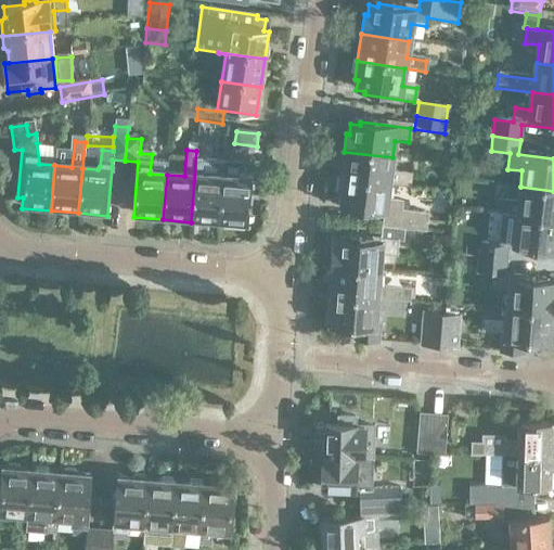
[(196,151),(191,222),(219,225),(222,179),(206,178),(207,153),(196,151)]
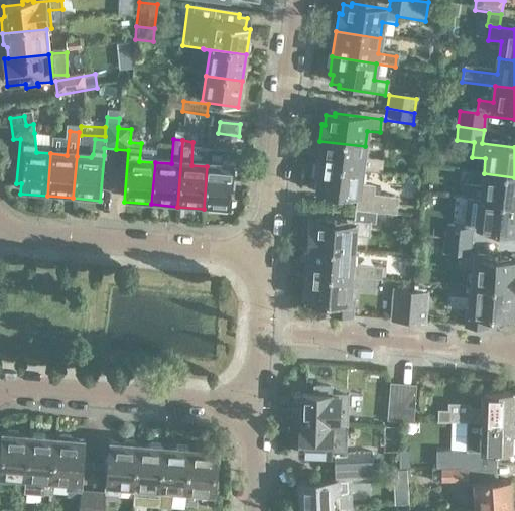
[(319,141),(315,167),(361,172),(381,174),(382,164),(363,162),(365,146),(319,141)]
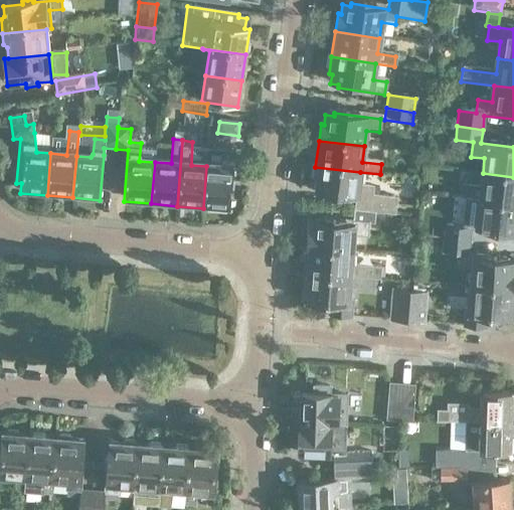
[(206,166),(203,208),(230,210),(233,162),(235,148),(224,147),(222,161),(221,167),(206,166)]
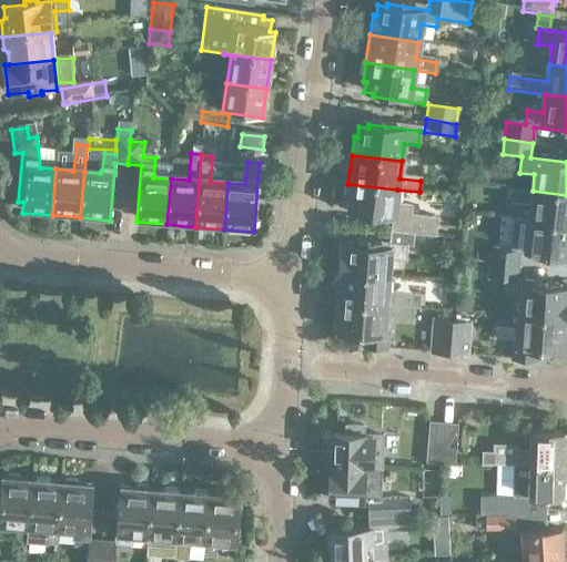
[(397,190),(347,184),(345,202),(348,202),(347,213),(357,214),(357,217),(393,222),(392,234),(426,237),(436,238),(438,220),(427,218),(417,216),(418,210),(396,207),(397,190)]
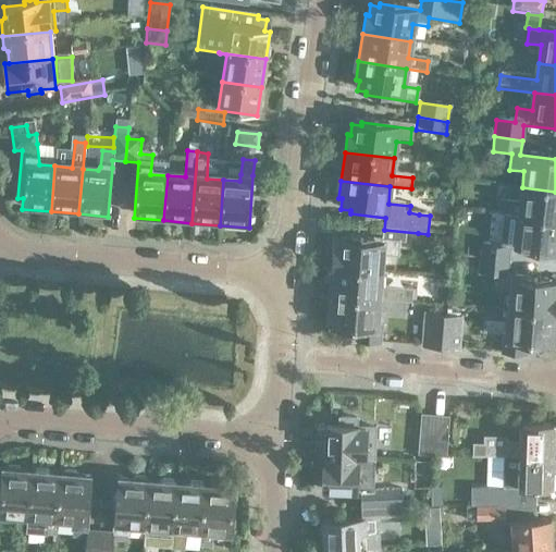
[(498,216),(518,218),(555,222),(555,192),(522,187),(520,205),(499,203),(498,216)]
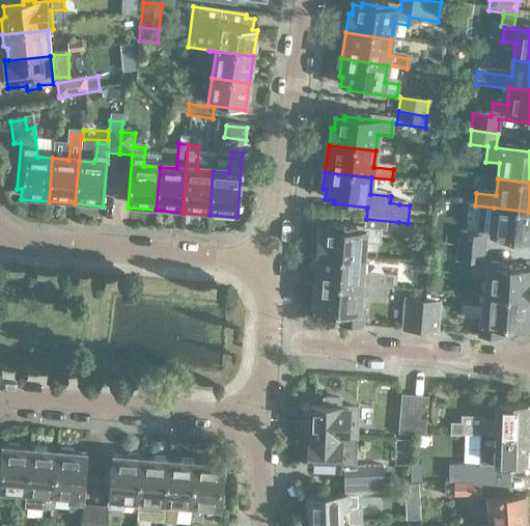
[(459,234),(457,248),(483,251),(484,239),(525,243),(525,241),(529,241),(529,212),(494,208),(492,224),(478,222),(476,237),(459,234)]
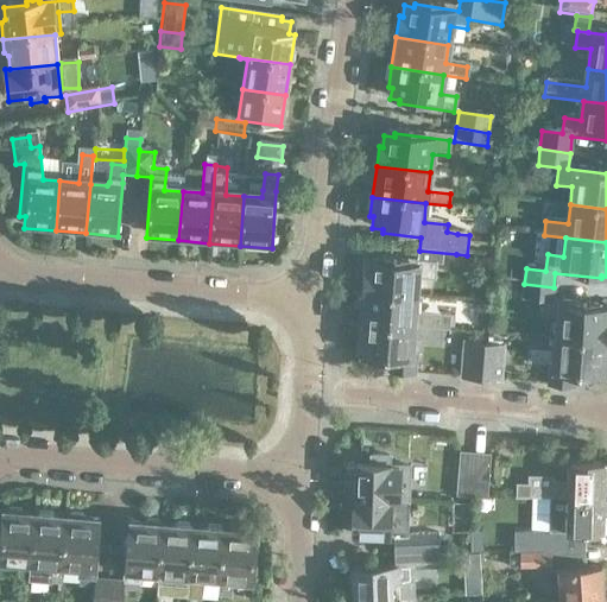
[(455,268),(456,254),(419,251),(417,265),(366,260),(362,296),(416,299),(417,282),(434,283),(434,279),(448,279),(449,267),(455,268)]
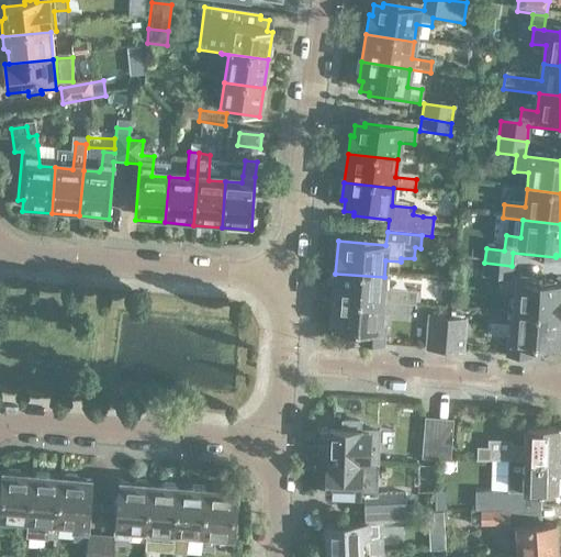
[(512,266),(484,263),(482,278),(502,280),(501,294),(516,297),(514,314),(560,319),(560,299),(560,288),(560,287),(551,286),(551,285),(509,280),(512,266)]
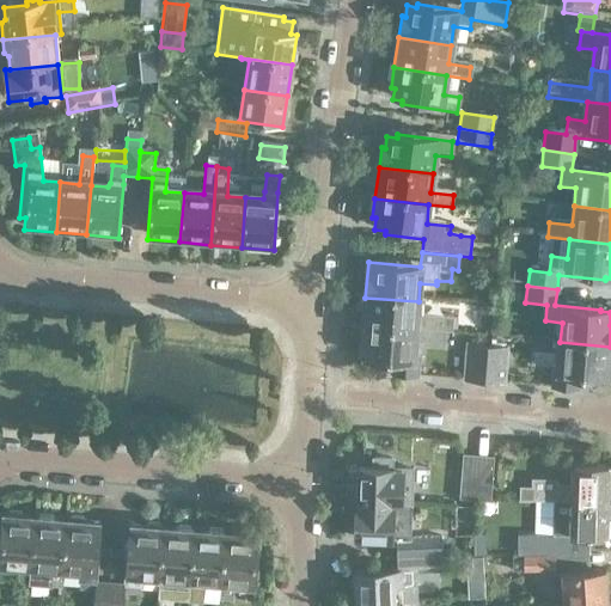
[(365,298),(362,329),(439,335),(439,332),(451,334),(452,319),(417,316),(419,301),(365,298)]
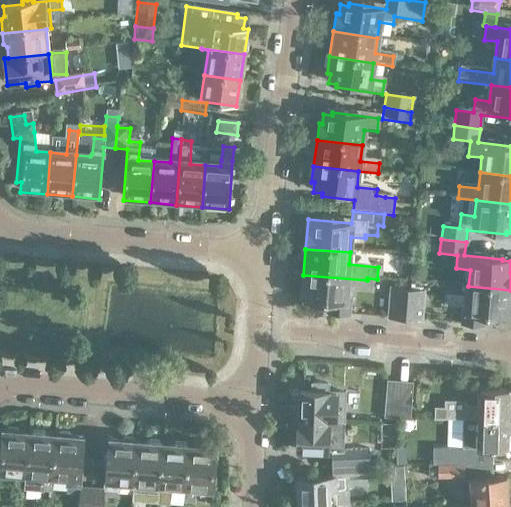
[(367,280),(303,275),(300,301),(328,303),(327,315),(348,317),(350,303),(346,303),(347,288),(366,289),(367,280)]
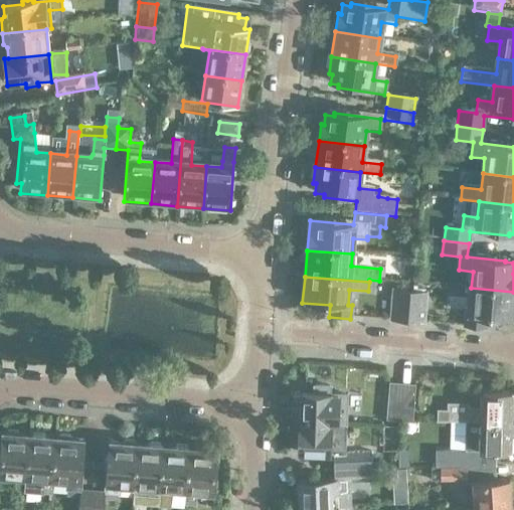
[(465,315),(463,327),(485,330),(487,317),(512,320),(513,305),(513,292),(471,288),(471,289),(450,286),(448,297),(470,300),(468,315),(465,315)]
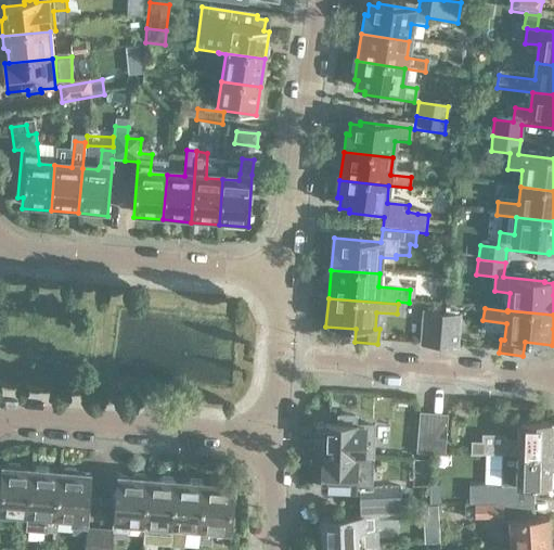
[(423,314),(421,346),(438,348),(441,316),(423,314)]
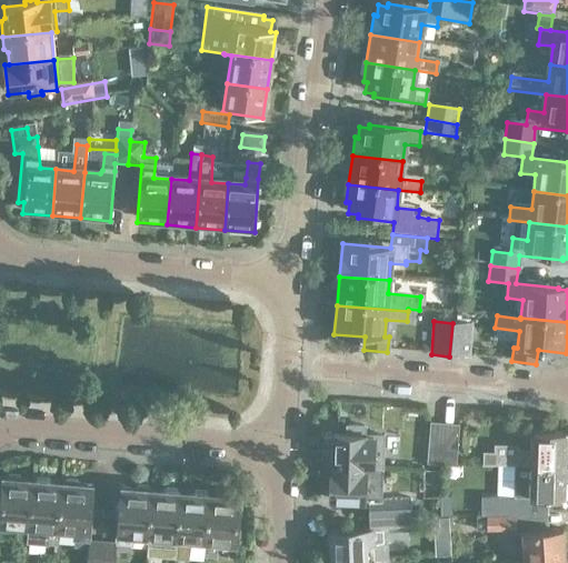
[(452,323),(449,357),(468,358),(471,325),(452,323)]
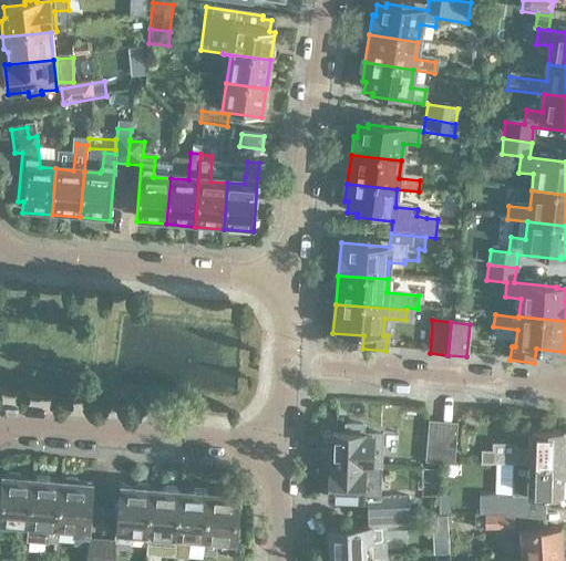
[(443,425),(429,424),(424,465),(439,466),(443,425)]
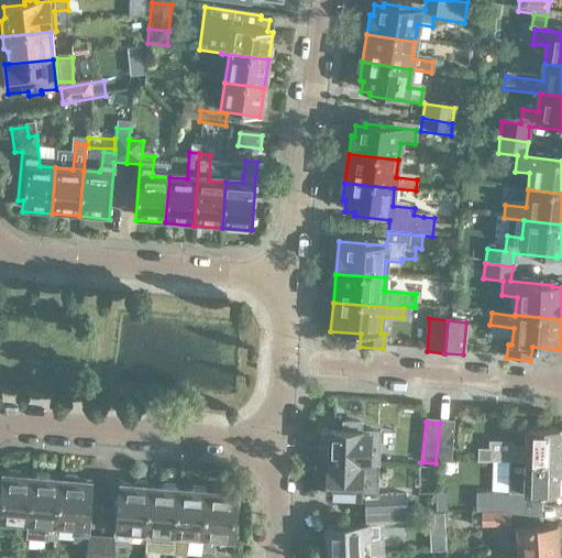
[(453,424),(440,423),(436,463),(450,465),(453,424)]
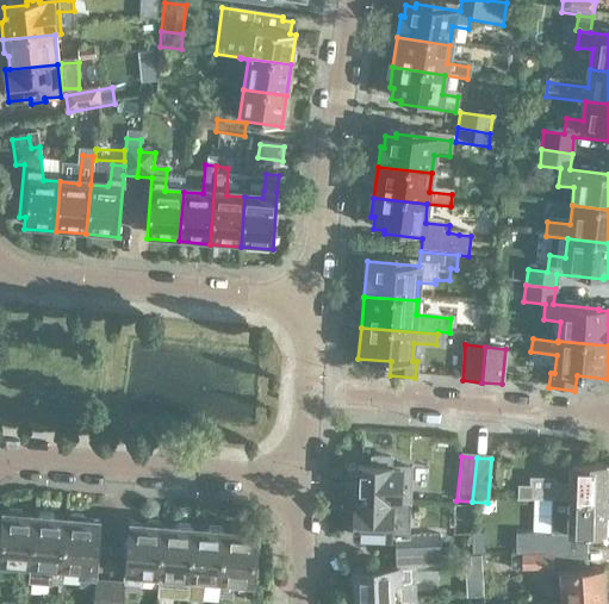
[(516,503),(552,503),(603,504),(604,469),(571,468),(570,485),(553,485),(553,480),(528,480),(528,489),(516,487),(516,503)]
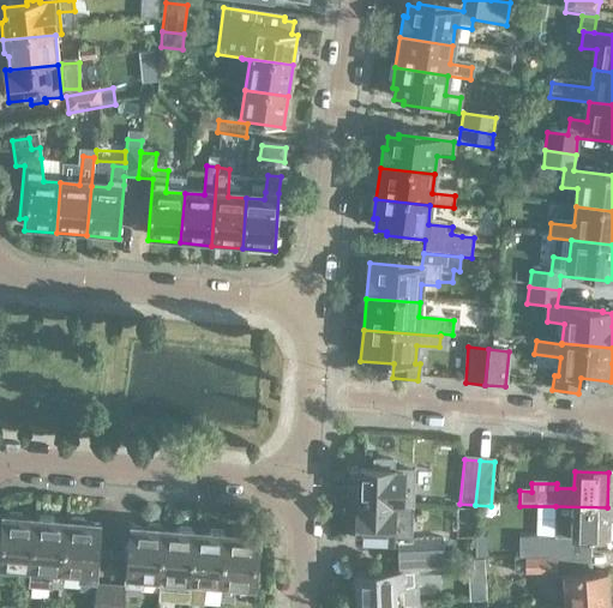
[(358,474),(356,509),(391,510),(394,475),(358,474)]
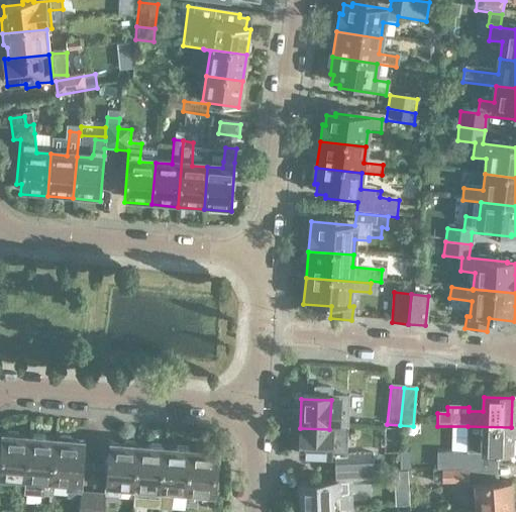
[(451,461),(451,471),(473,471),(473,456),(510,457),(511,427),(468,426),(467,461),(451,461)]
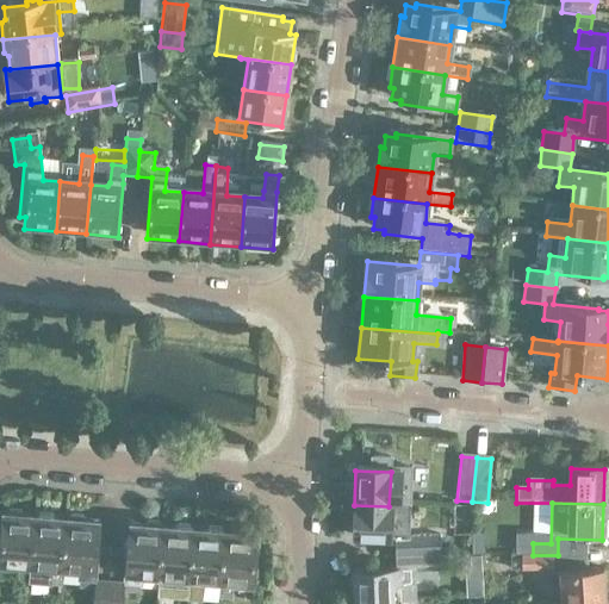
[(389,506),(354,505),(353,541),(404,542),(404,555),(406,555),(442,556),(442,555),(448,555),(449,540),(409,539),(410,508),(389,506)]
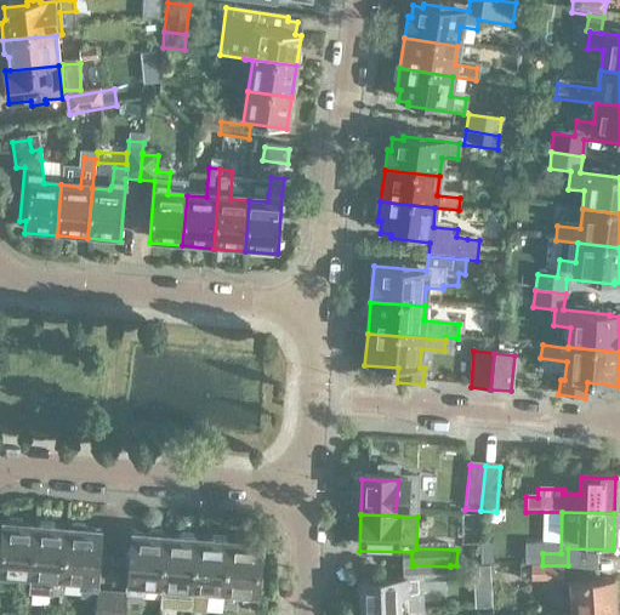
[(29,596),(35,527),(3,524),(0,557),(0,579),(20,581),(18,594),(29,596)]
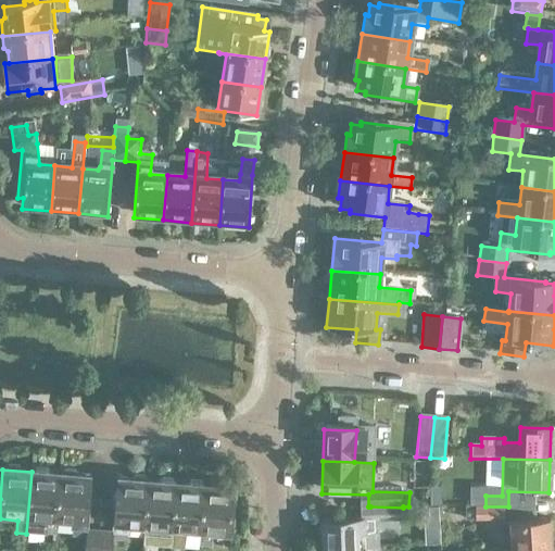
[(59,474),(32,472),(26,533),(43,534),(43,536),(54,536),(59,474)]
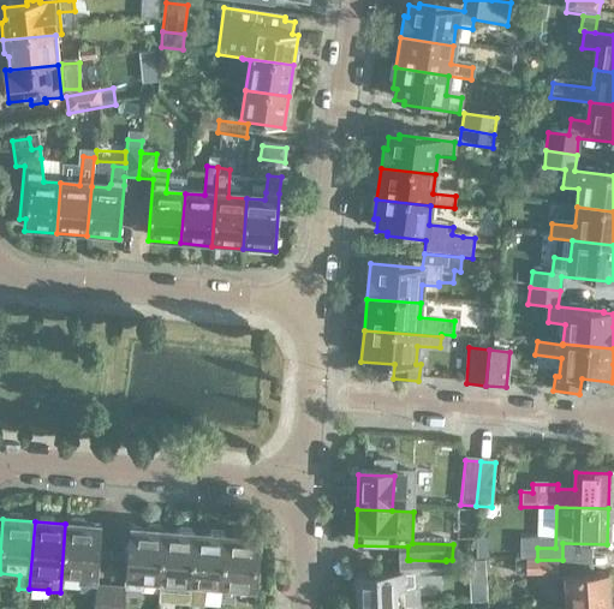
[(65,524),(61,579),(81,580),(79,596),(94,597),(93,608),(107,608),(109,589),(95,587),(99,538),(95,538),(96,526),(65,524)]
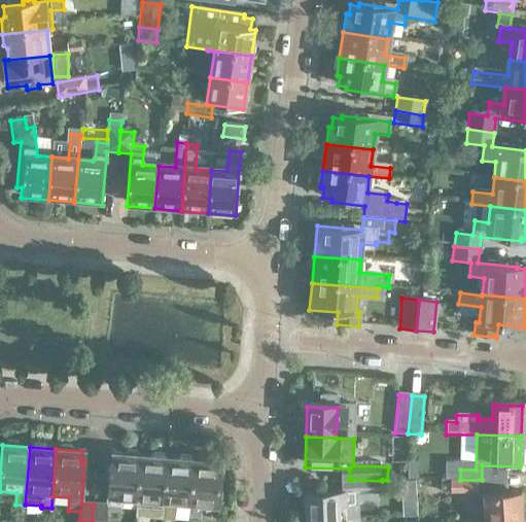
[(94,505),(92,521),(106,521),(107,513),(120,515),(121,501),(136,502),(140,455),(112,453),(111,463),(109,463),(106,506),(94,505)]
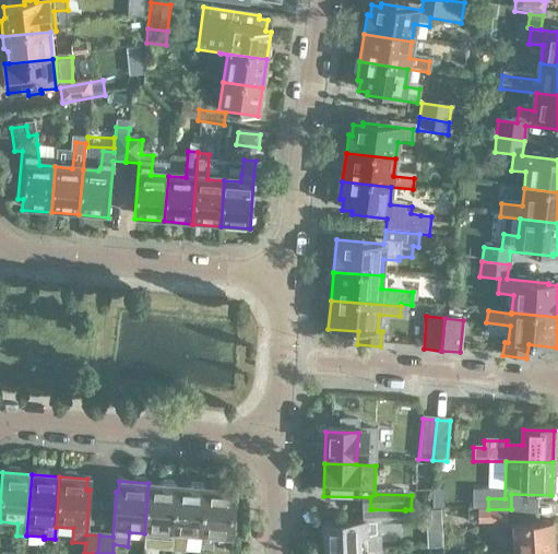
[(149,483),(144,533),(143,546),(155,547),(156,534),(171,535),(176,485),(149,483)]
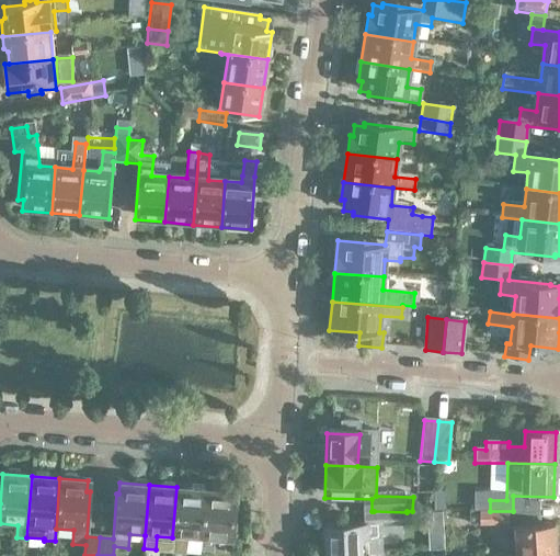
[(176,487),(172,537),(173,537),(172,551),(184,552),(185,539),(202,541),(205,490),(176,487)]
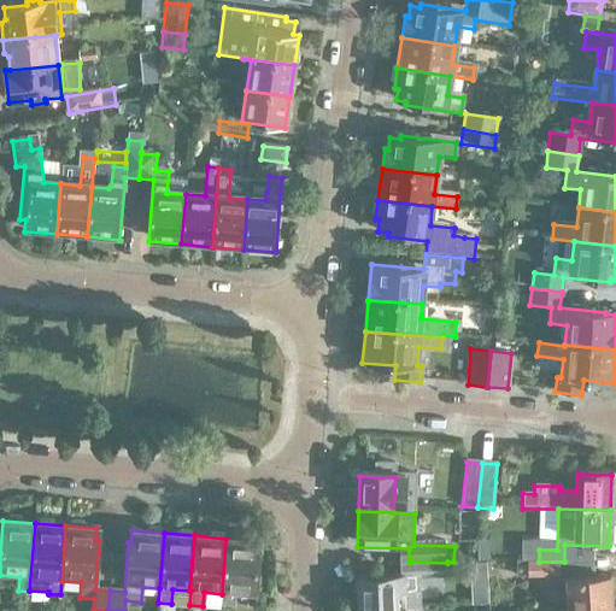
[(226,539),(222,594),(221,607),(234,609),(235,595),(252,597),(257,541),(226,539)]
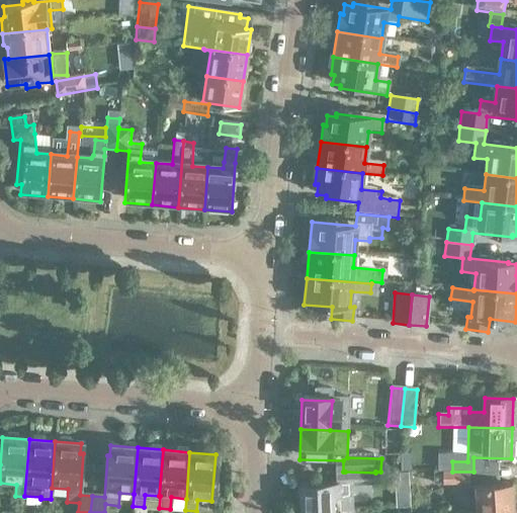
[(300,486),(300,512),(339,512),(339,498),(348,496),(349,486),(375,485),(375,473),(345,472),(343,472),(343,485),(300,486)]
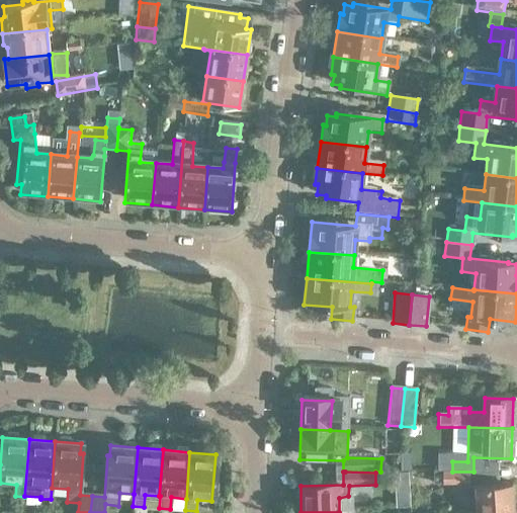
[(474,472),(435,474),(436,487),(474,486),(474,472)]
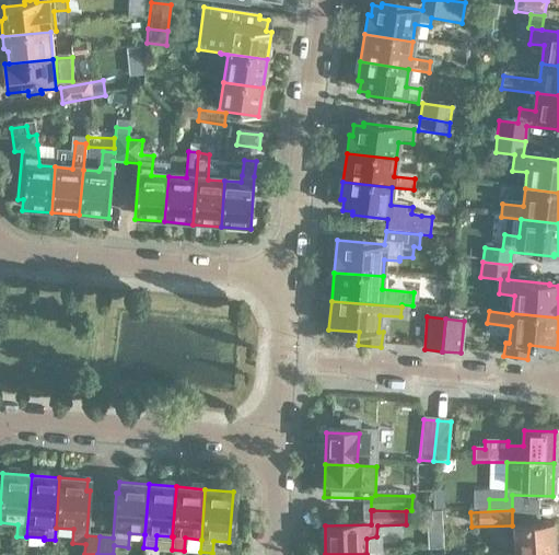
[(551,527),(508,529),(509,544),(514,543),(515,554),(552,554),(551,527)]
